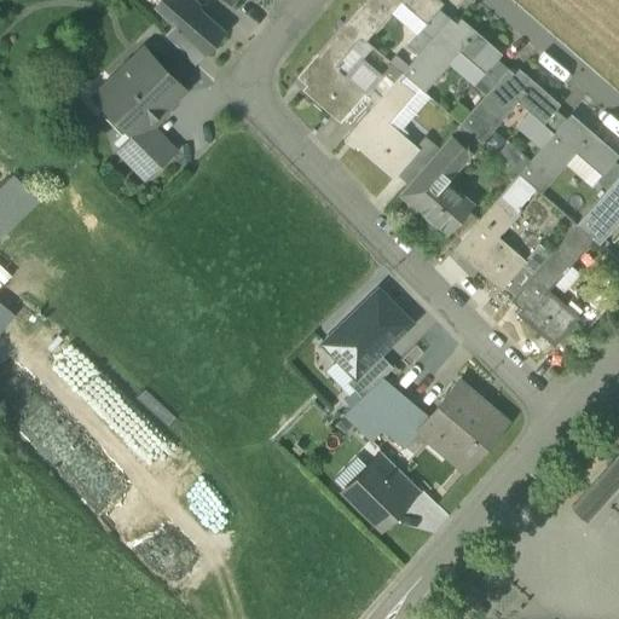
[(191,0),(156,0),(155,3),(174,23),(202,51),(220,30),(197,10),(197,5),(191,0)]
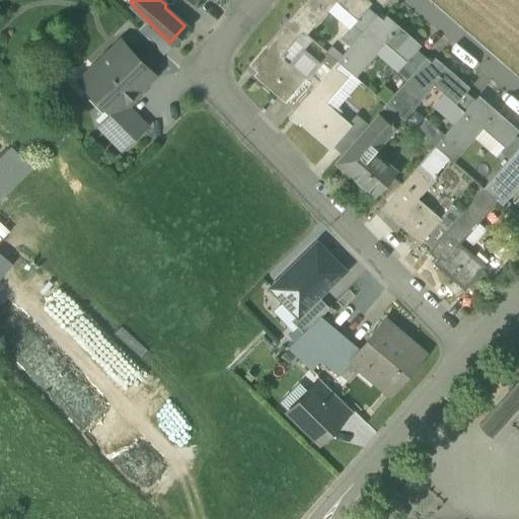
[(303,0),(287,18),(301,31),(306,34),(336,0),(357,18),(368,6),(371,3),(367,0),(303,0)]
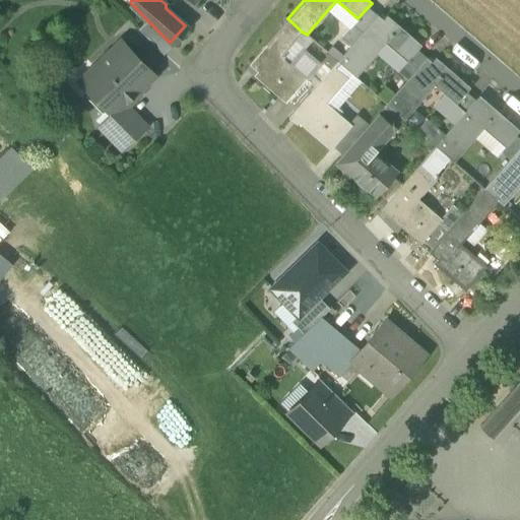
[(358,18),(353,23),(364,31),(378,15),(369,6),(358,18)]
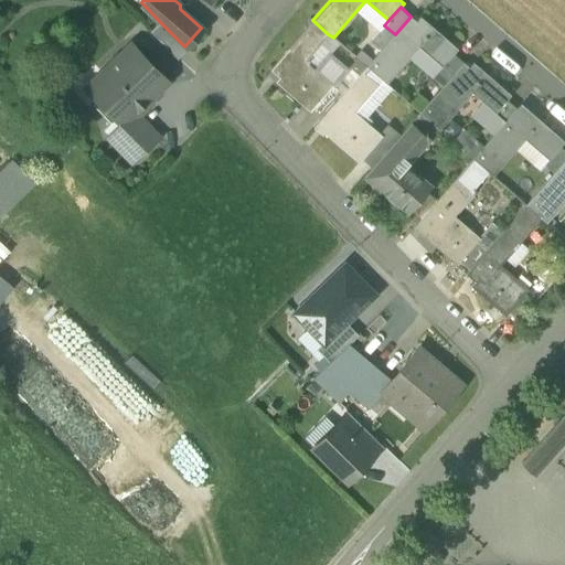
[(395,34),(366,67),(386,85),(419,48),(441,67),(452,54),(457,50),(419,17),(416,21),(411,17),(395,34)]
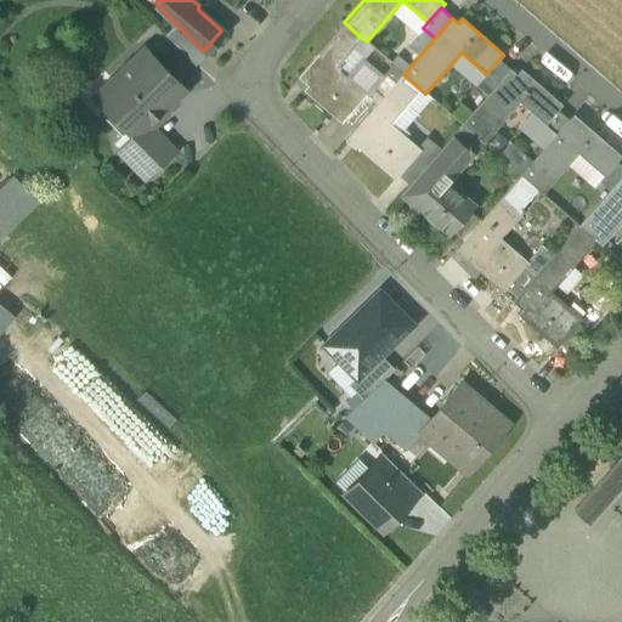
[(344,22),(297,77),(307,85),(303,90),(340,124),(345,118),(363,99),(367,94),(335,67),(361,38),(344,22)]
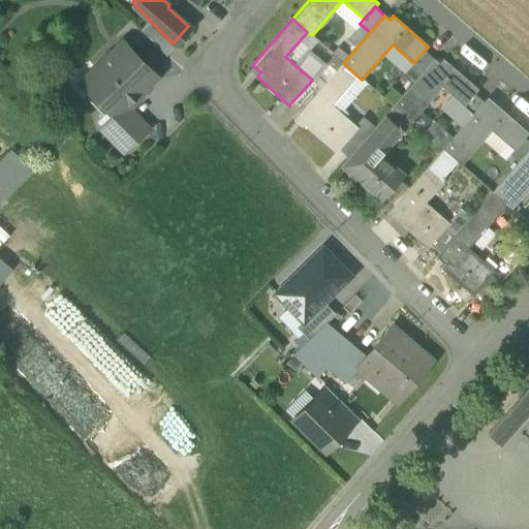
[(149,20),(141,29),(164,53),(173,43),(149,20)]
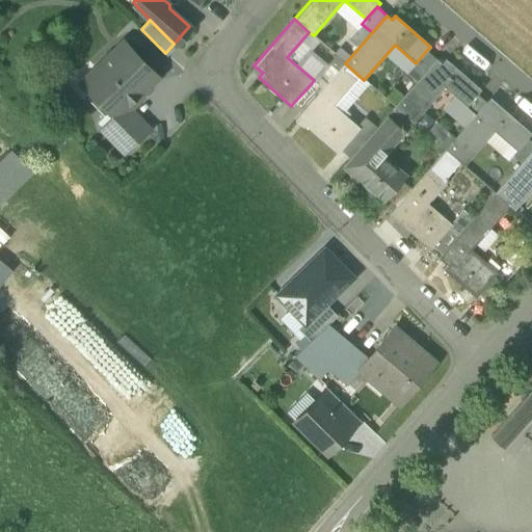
[(124,40),(96,65),(96,87),(91,91),(113,114),(115,116),(126,105),(158,75),(124,40)]
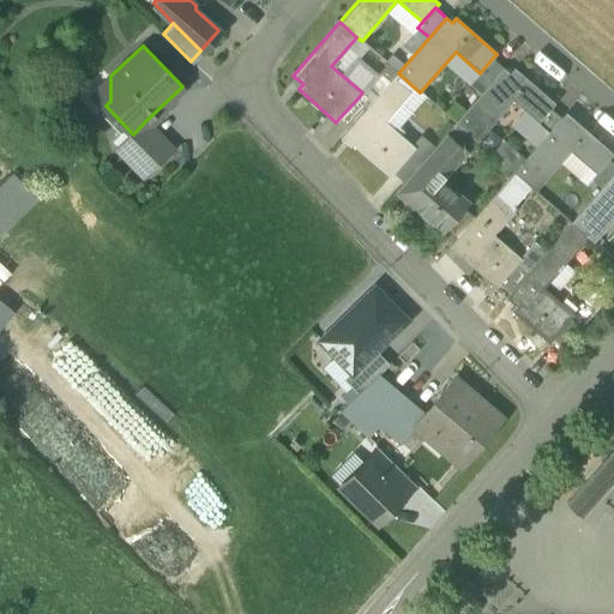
[(480,73),(475,79),(486,89),(504,68),(492,59),(480,73)]
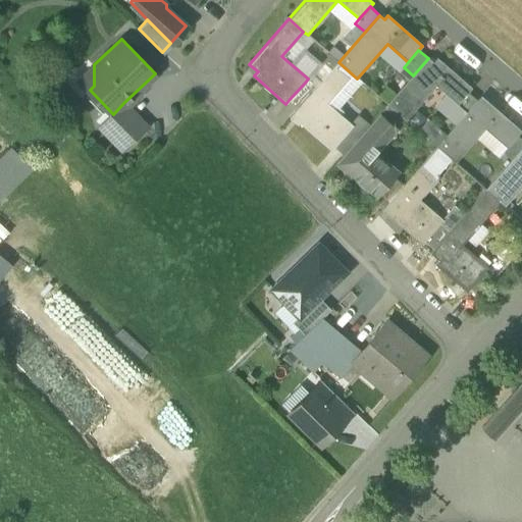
[(432,62),(428,58),(413,75),(387,105),(406,120),(435,86),(457,105),(468,93),(471,89),(436,58),(432,62)]
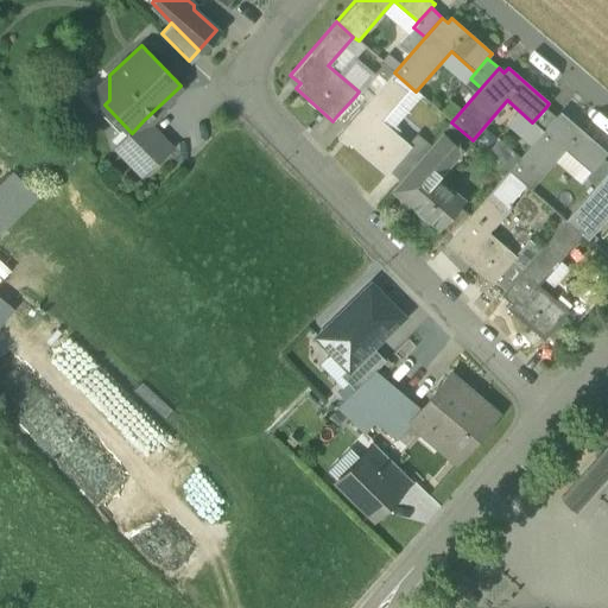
[(411,146),(381,121),(406,93),(390,77),(365,106),(348,125),(343,131),(353,139),(348,143),(386,176),(406,151),(411,146)]
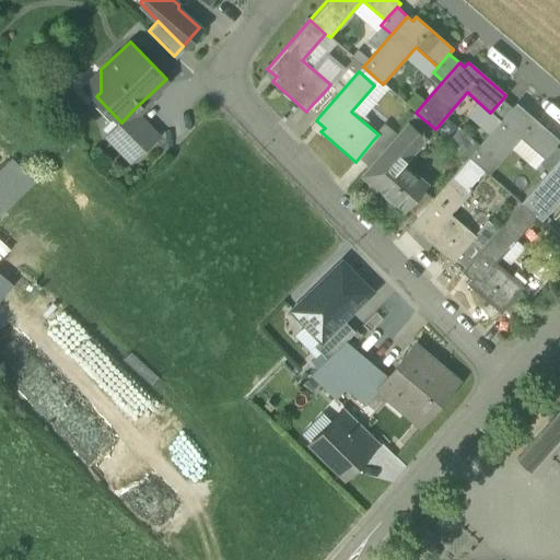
[(327,89),(311,106),(321,115),(336,97),(327,89)]
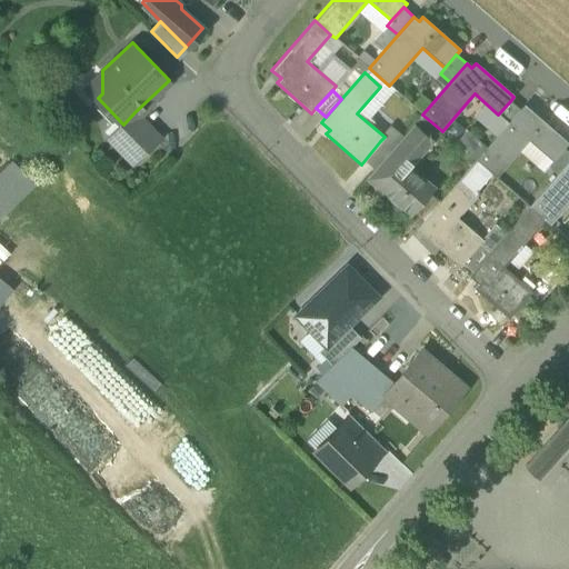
[(498,115),(493,119),(505,129),(521,110),(510,101),(498,115)]
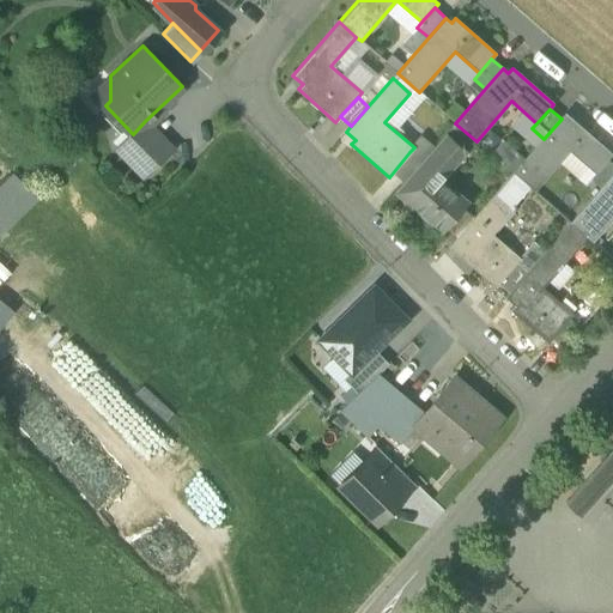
[(568,123),(562,119),(544,139),(514,174),(529,188),(534,193),(571,151),(595,173),(608,159),(612,155),(571,119),(568,123)]
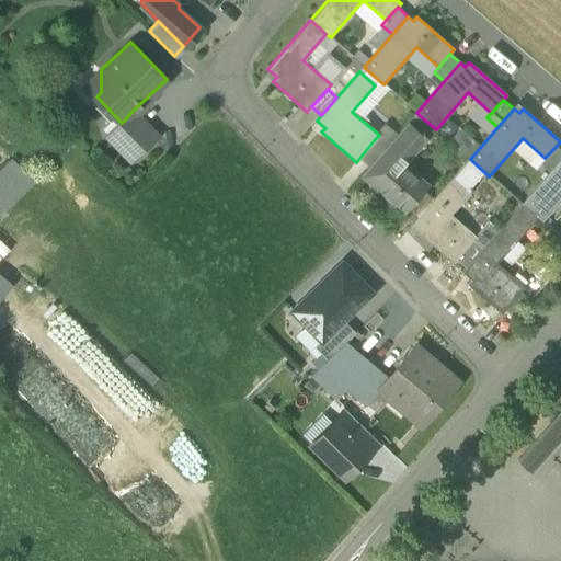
[(133,111),(122,123),(119,121),(106,134),(132,159),(157,136),(133,111)]
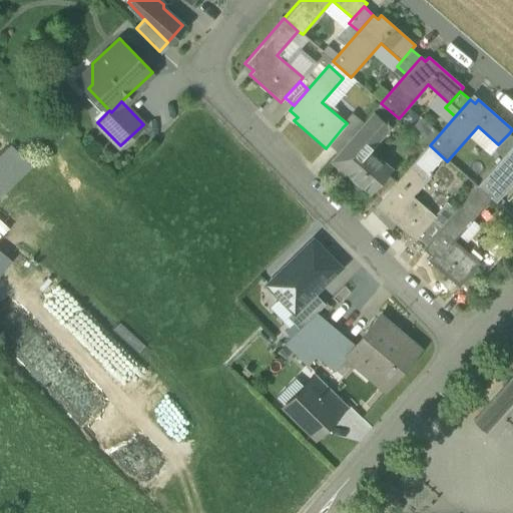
[(391,170),(366,148),(387,124),(373,112),(353,135),(338,152),(335,156),(343,163),(339,168),(370,195),(373,192),(387,175),(391,170)]
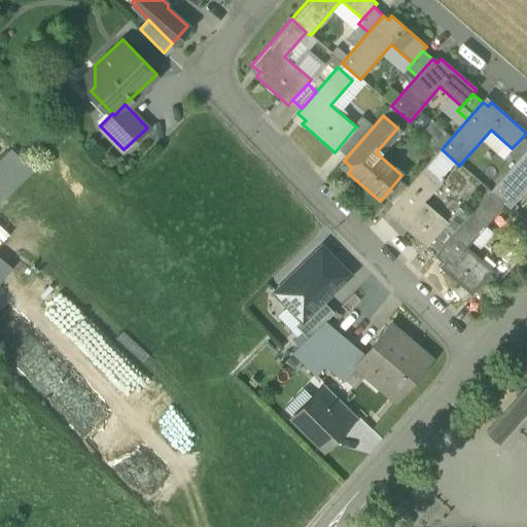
[(430,137),(441,146),(451,135),(441,126),(430,137)]
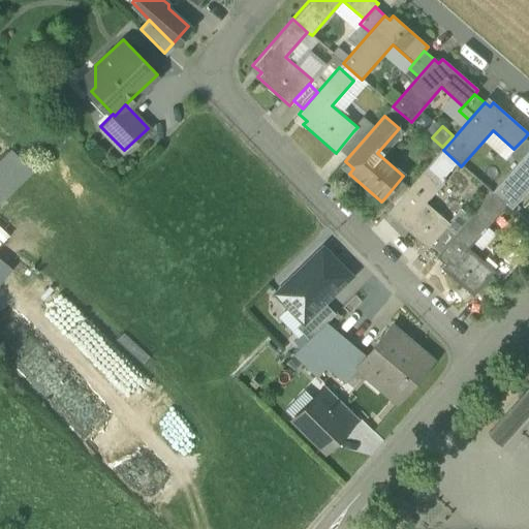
[(353,131),(339,149),(348,157),(364,139),(353,131)]
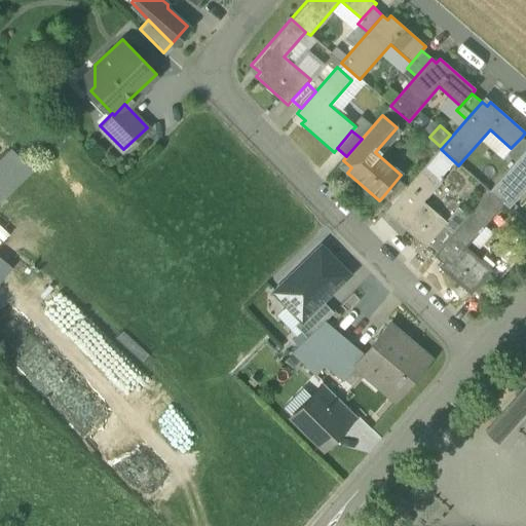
[(511,148),(506,154),(516,162),(525,150),(525,140),(522,137),(511,148)]
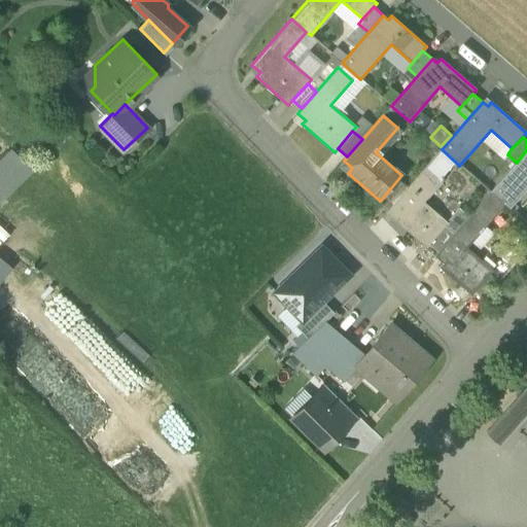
[(392,206),(388,210),(396,216),(392,220),(425,249),(444,227),(448,223),(424,203),(444,179),(442,178),(455,162),(442,149),(408,188),(392,206)]
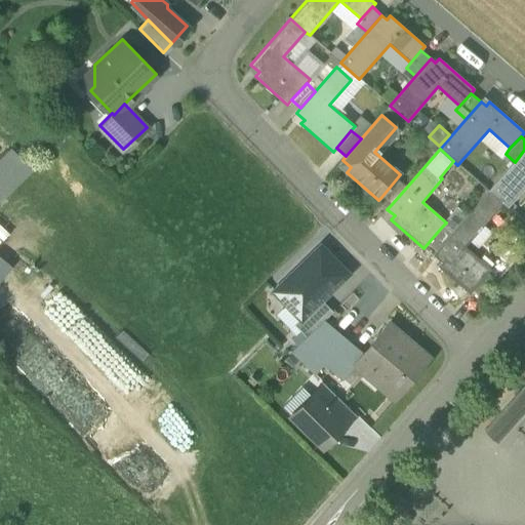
[(524,150),(515,162),(489,192),(503,205),(508,208),(524,188),(524,150)]
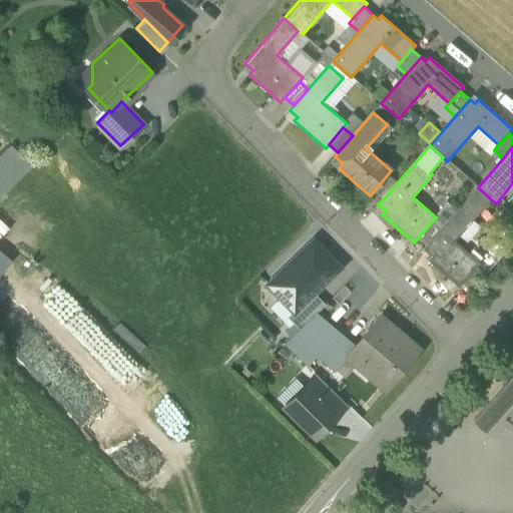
[(0,160),(0,200),(30,171),(11,151),(0,160)]
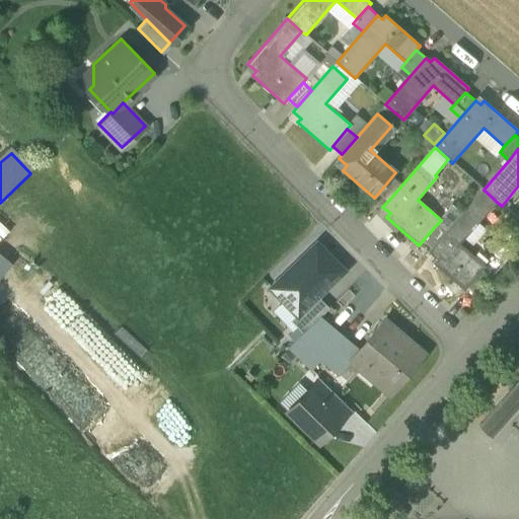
[(391,177),(377,195),(386,203),(401,186),(391,177)]
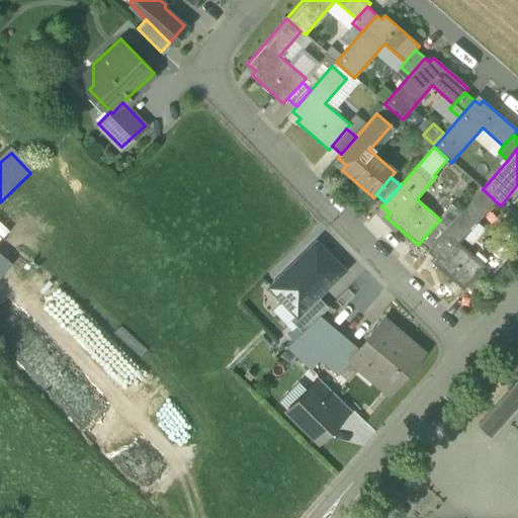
[(431,249),(427,253),(435,260),(431,264),(462,291),(481,270),(484,267),(459,246),(497,202),(483,189),(445,232),(431,249)]
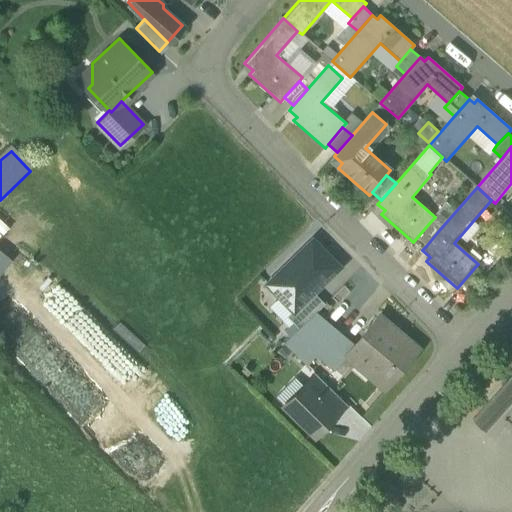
[(440,229),(431,221),(416,238),(426,246),(440,229)]
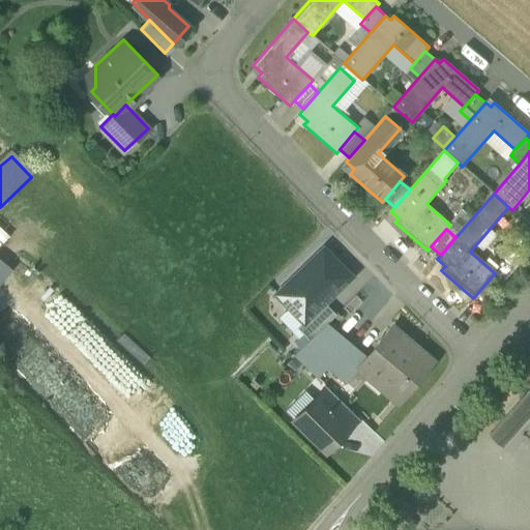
[(351,276),(324,248),(276,295),(303,323),(325,302),(351,276)]
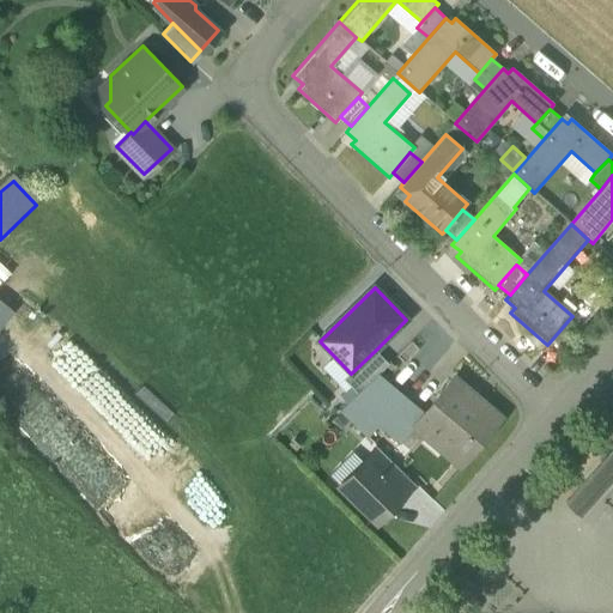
[(0,332),(14,313),(0,301),(0,332)]
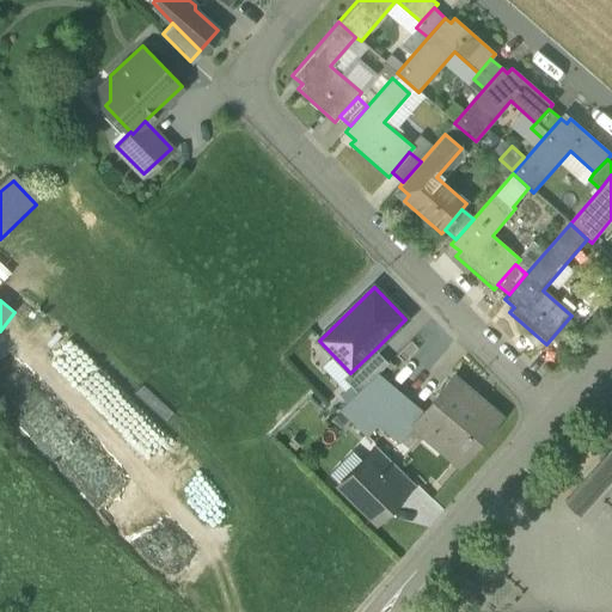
[(568,319),(551,340),(562,349),(579,329),(568,319)]
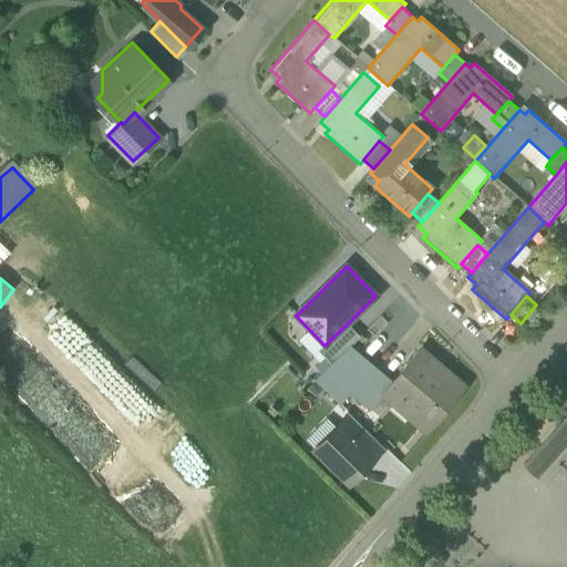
[(360,336),(348,323),(325,346),(319,351),(331,363),(349,346),(360,336)]
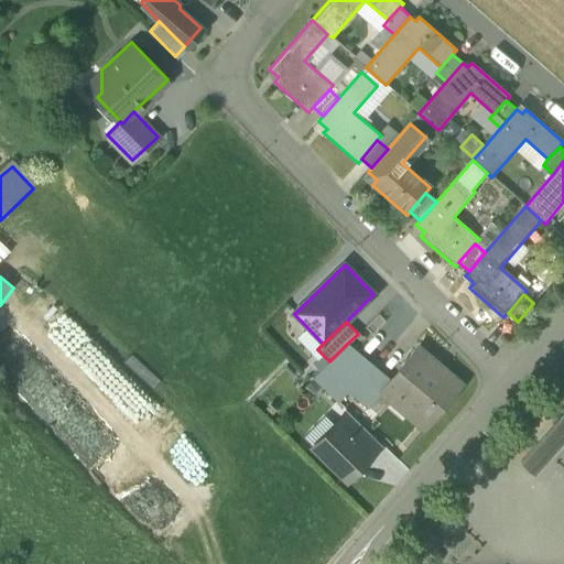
[(329,361),(313,378),(337,401),(348,389),(369,405),(381,391),(390,380),(347,344),(329,361)]
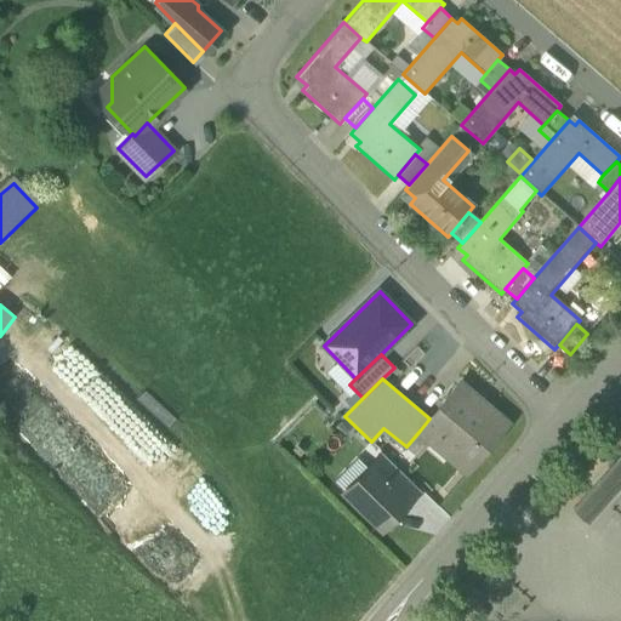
[(429,419),(420,431),(449,457),(448,460),(466,474),(507,425),(489,409),(485,412),(455,386),(429,419)]
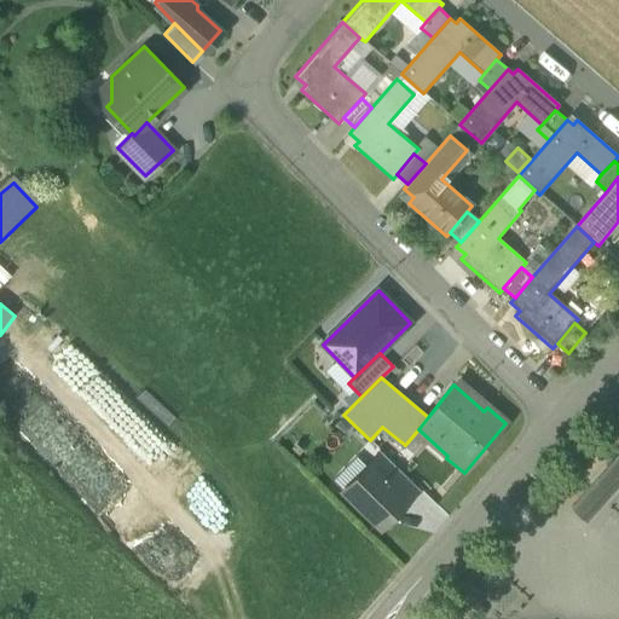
[(405,498),(380,476),(392,464),(379,451),(368,463),(342,491),(380,528),(408,499),(405,498)]
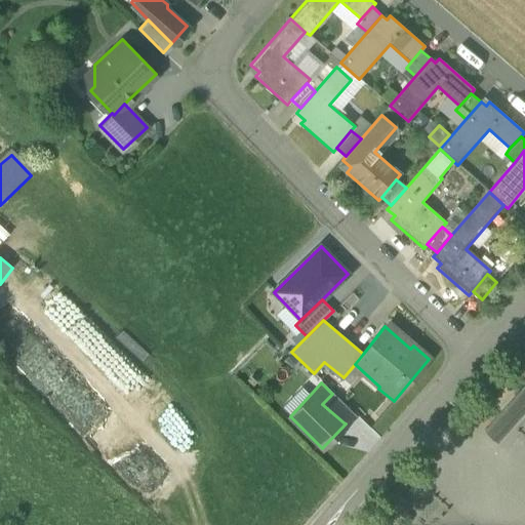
[(524,386),(484,431),(497,442),(524,410),(524,386)]
